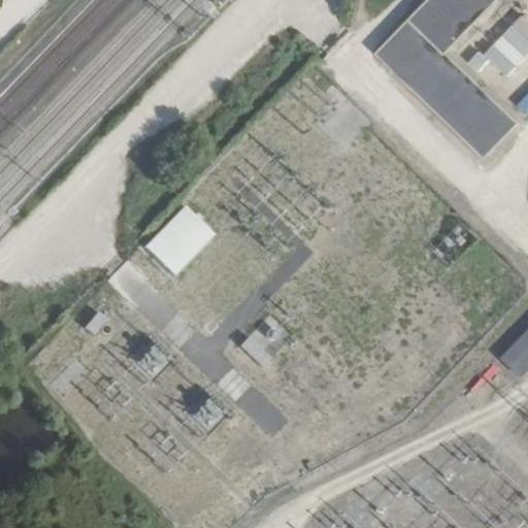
[(495,0),(428,0),(411,19),(447,52),(495,0)]
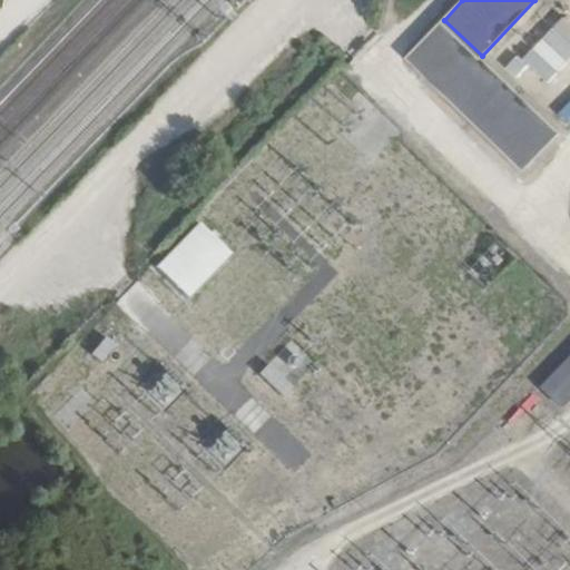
[(561,133),(444,20),(409,57),(524,169),(561,133)]
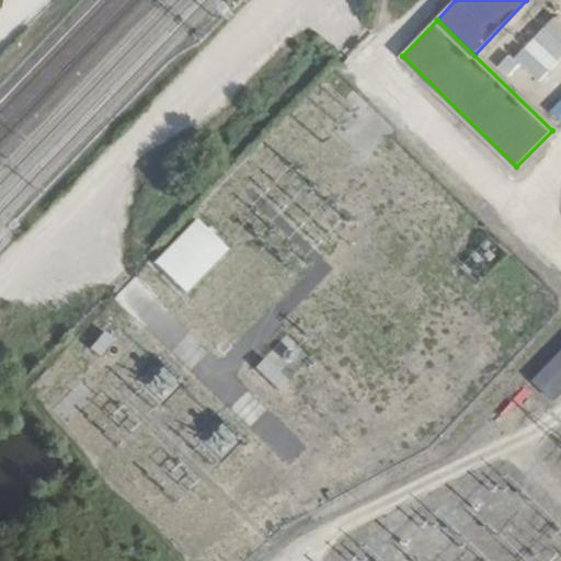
[(228,250),(195,218),(152,262),(185,294),(228,250)]
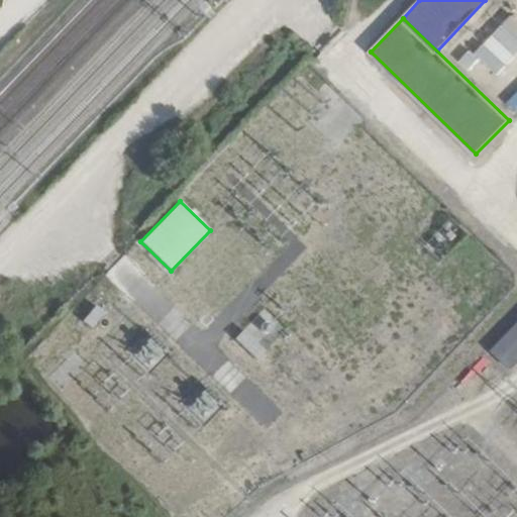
[(268,308),(234,338),(254,359),(287,330),(268,308)]
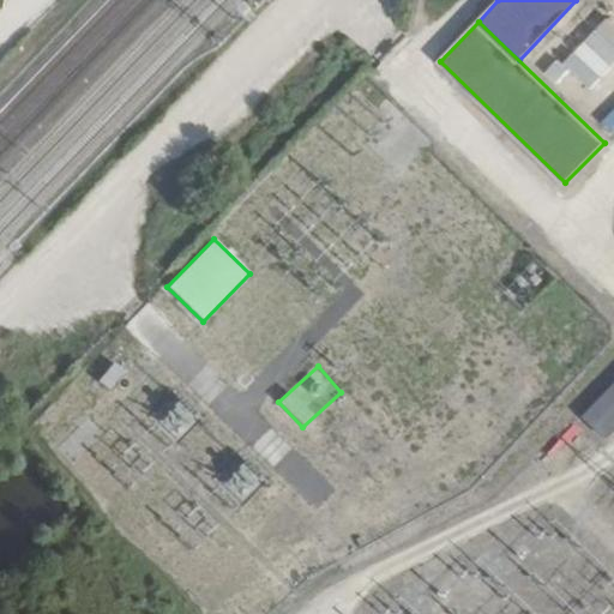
[(613,385),(578,423),(600,444),(613,428),(613,385)]
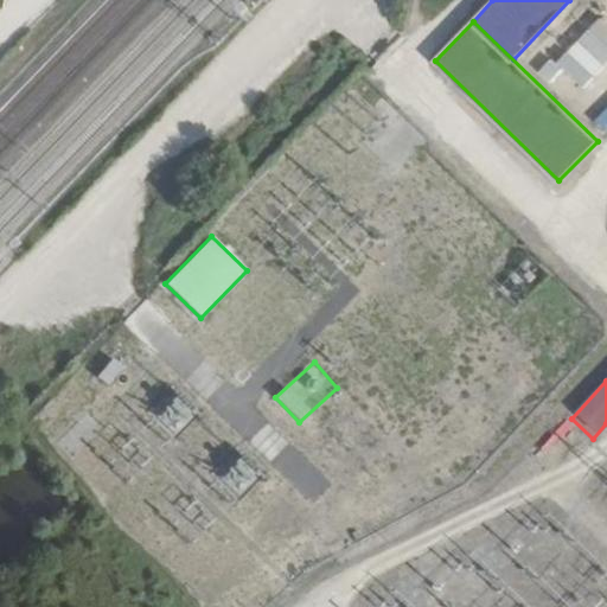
[(158,419),(174,435),(197,414),(180,396),(158,419)]
